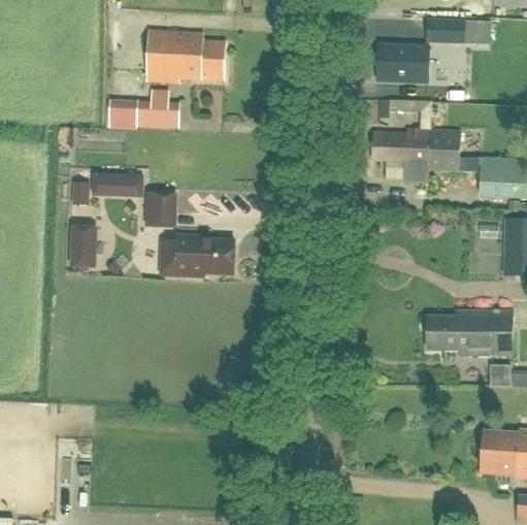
[(526,8),(526,0),(493,0),(492,6),(526,8)]
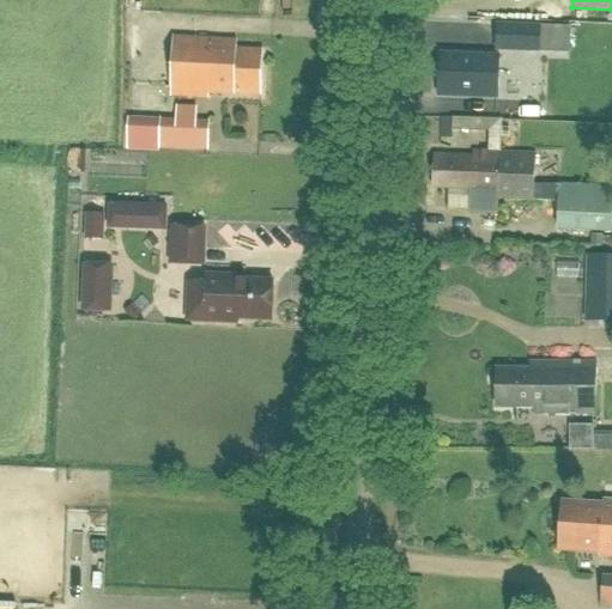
[(539,24),(496,23),(495,47),(539,48),(539,24)]
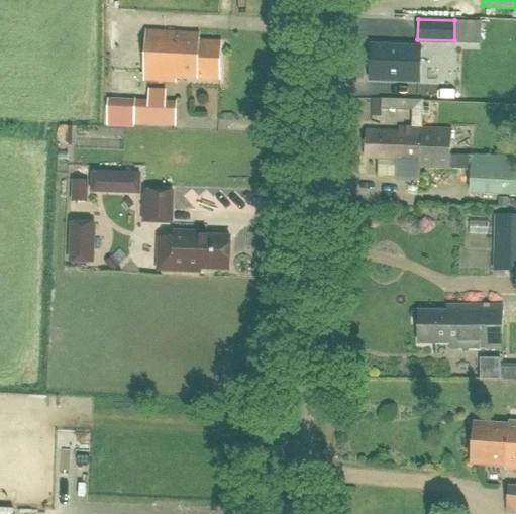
[(217,79),(219,40),(198,38),(198,31),(145,28),(142,79),(175,81),(175,76),(217,79)]
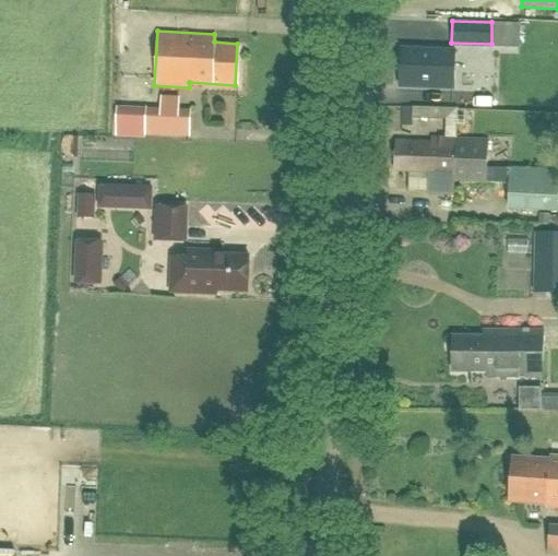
[(452,87),(454,48),(401,46),(399,86),(452,87)]
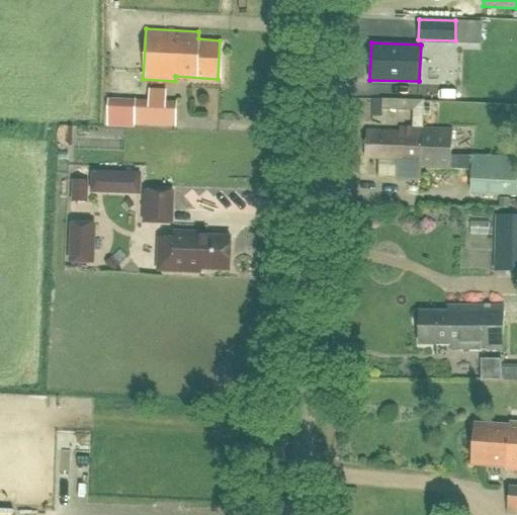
[(410,118),(410,100),(395,100),(394,117),(410,118)]
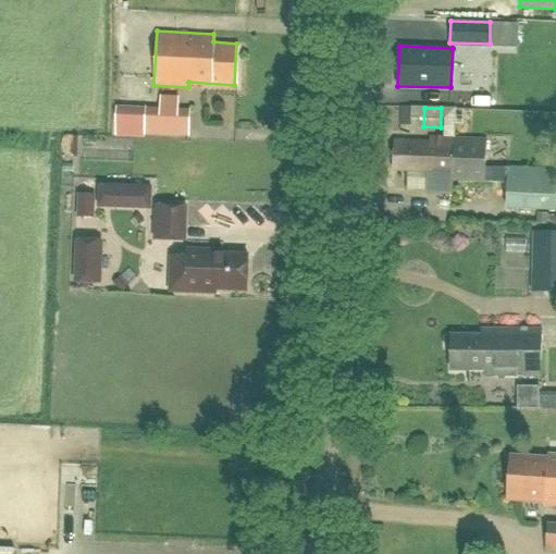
[(454,179),(456,137),(429,136),(429,139),(395,138),(393,169),(429,171),(428,186),(444,187),(445,179),(454,179)]
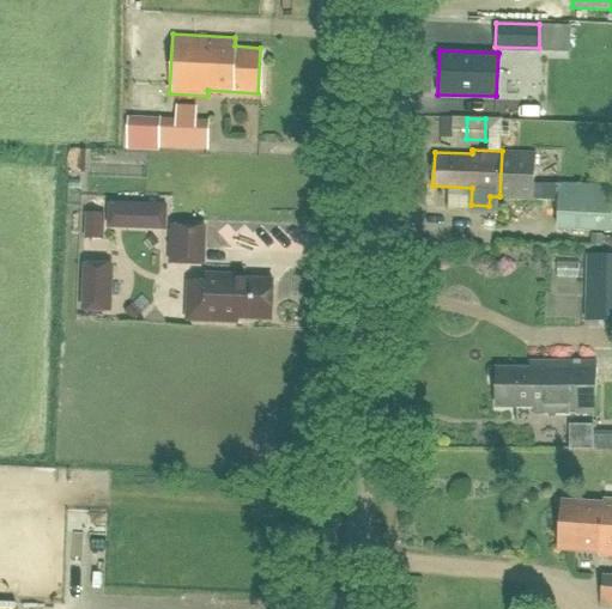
[(534,152),(502,151),(500,196),(532,198),(557,199),(555,226),(611,229),(611,183),(558,182),(558,183),(533,182),(534,152)]
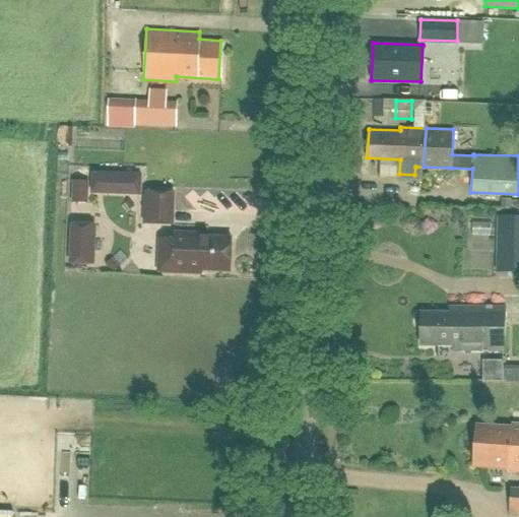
[(91,200),(92,174),(79,174),(78,199),(91,200)]
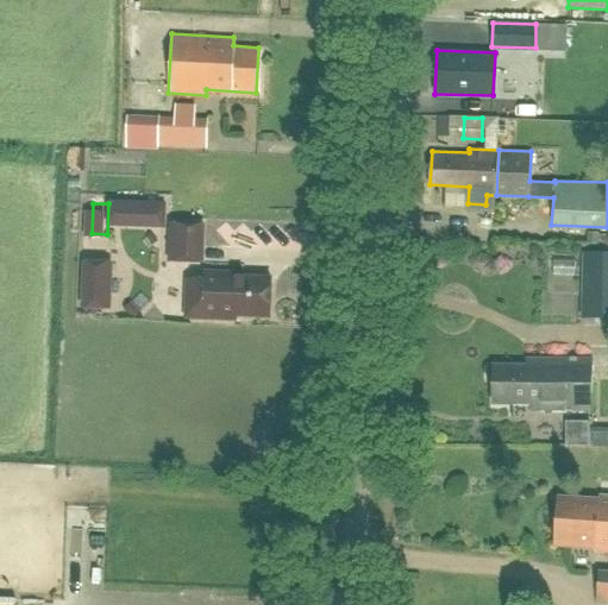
[(198,222),(169,221),(168,259),(196,260),(198,222)]
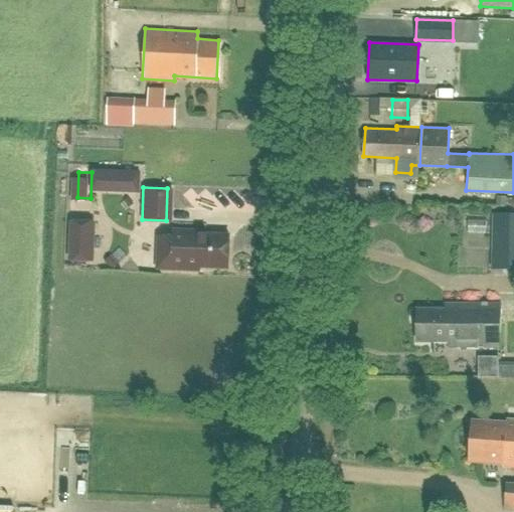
[(513,213),(491,213),(490,249),(513,249),(513,213)]
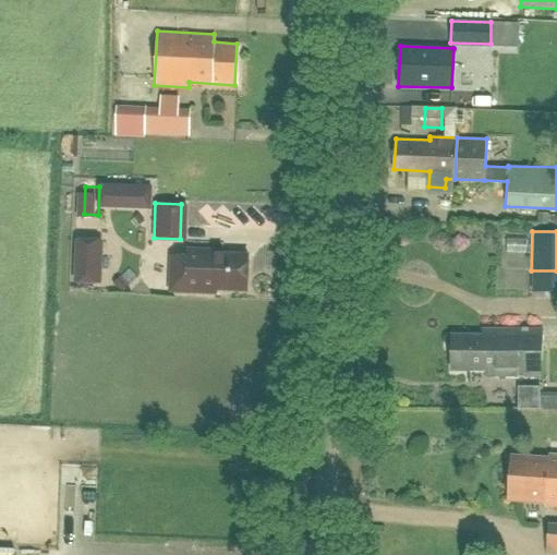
[(76,239),(74,280),(94,281),(96,239),(76,239)]
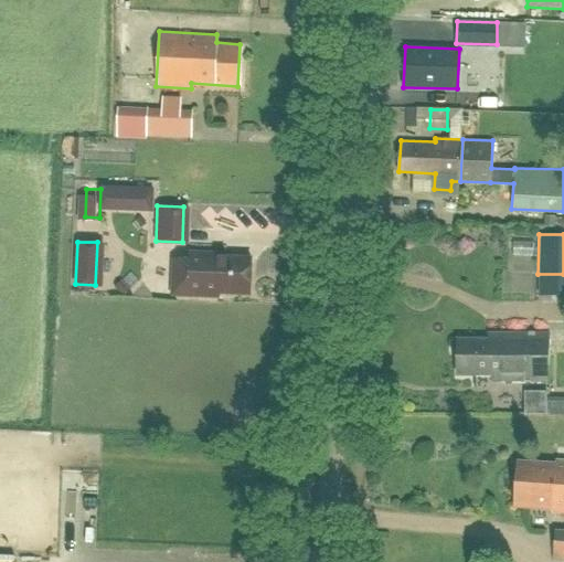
[(188,251),(188,258),(172,257),(171,293),(217,295),(217,292),(248,293),(251,257),(216,255),(216,252),(188,251)]
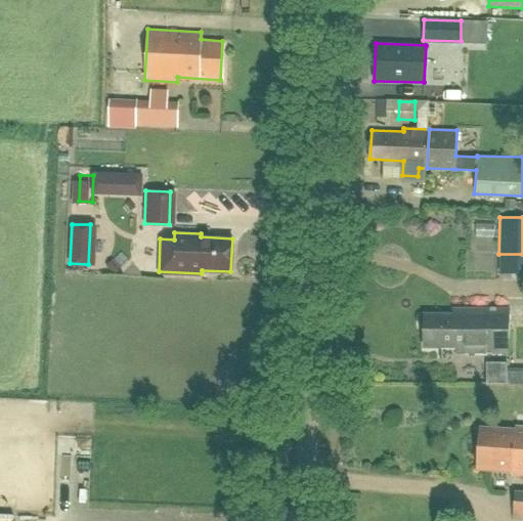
[(453,352),(508,352),(508,307),(451,307),(451,313),(423,313),(423,347),(453,347),(453,352)]
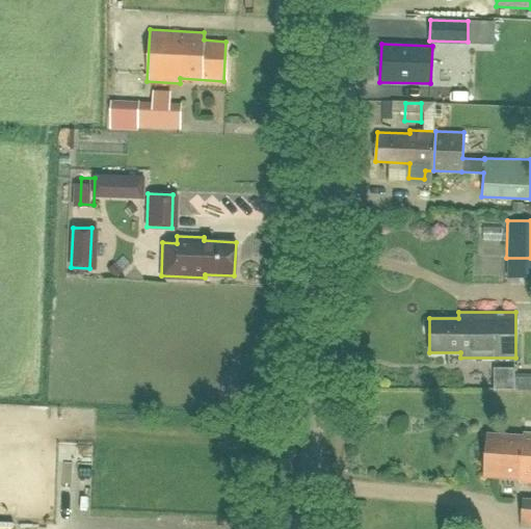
[(530,373),(515,373),(515,390),(530,389),(530,373)]
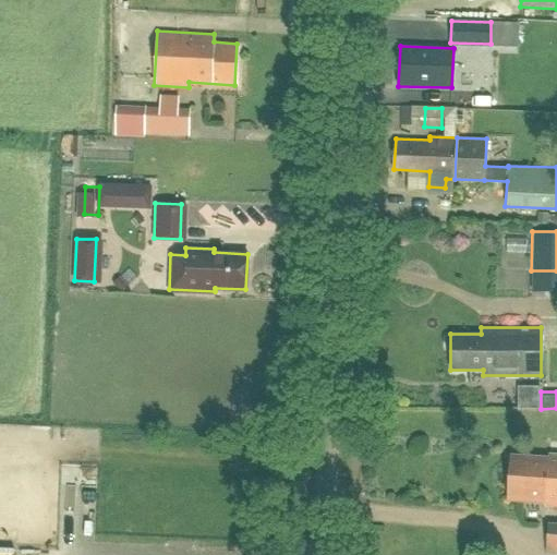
[(556,551),(556,454),(547,454),(547,458),(509,456),(507,498),(544,502),(544,505),(556,505),(556,522),(547,522),(545,551),(556,551)]
